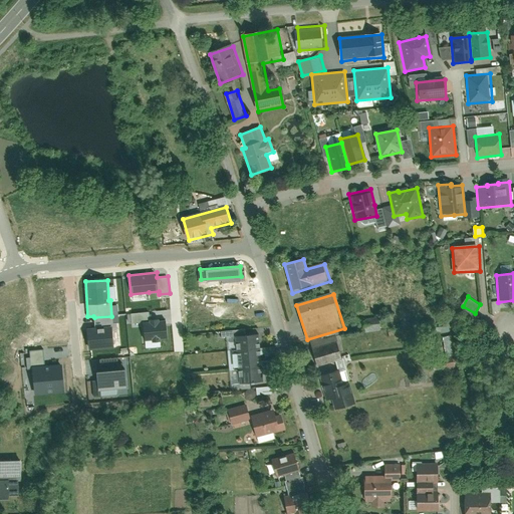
[(150,310),(131,311),(132,322),(144,321),(145,338),(153,338),(153,340),(161,339),(161,336),(168,336),(167,319),(160,319),(160,317),(150,318),(150,310)]
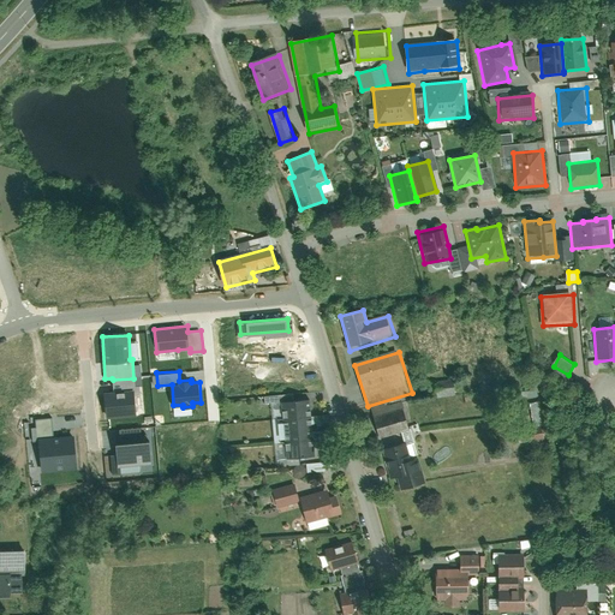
[(114,394),(106,395),(108,418),(135,416),(133,396),(141,396),(139,388),(135,388),(133,378),(113,380),(114,394)]
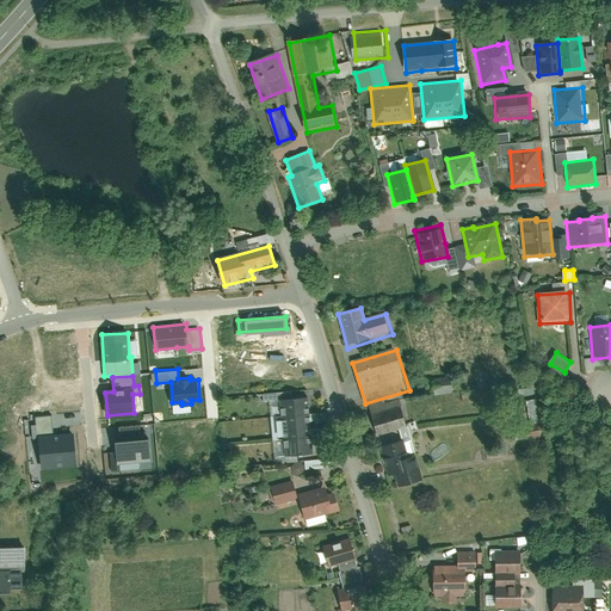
[(281,413),(309,411),(308,396),(279,399),(281,413)]
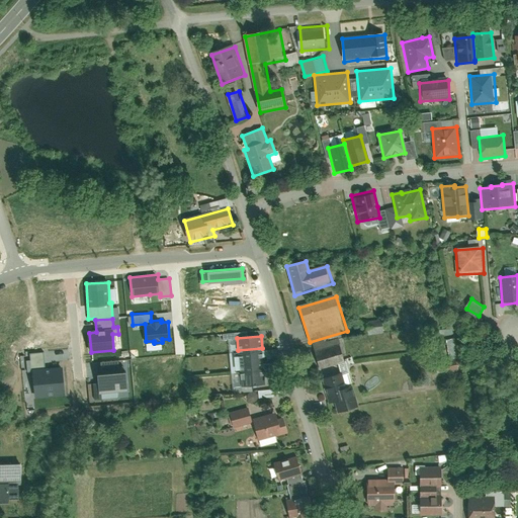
[(455,338),(446,340),(452,359),(460,356),(455,338)]
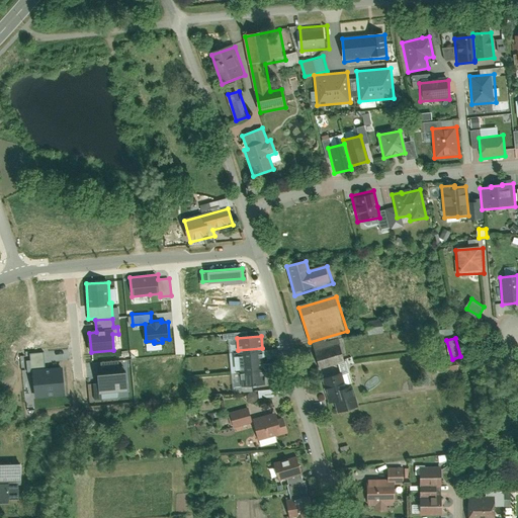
[(321,371),(347,363),(341,345),(316,353),(321,371)]
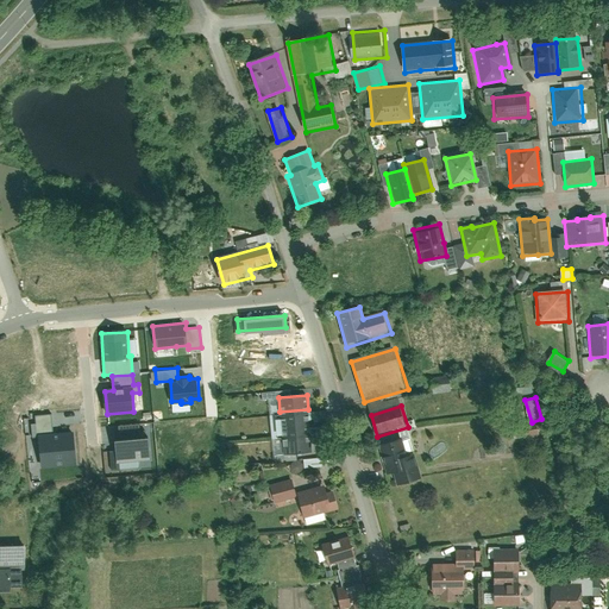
[(281,426),(309,424),(308,409),(280,412),(281,426)]
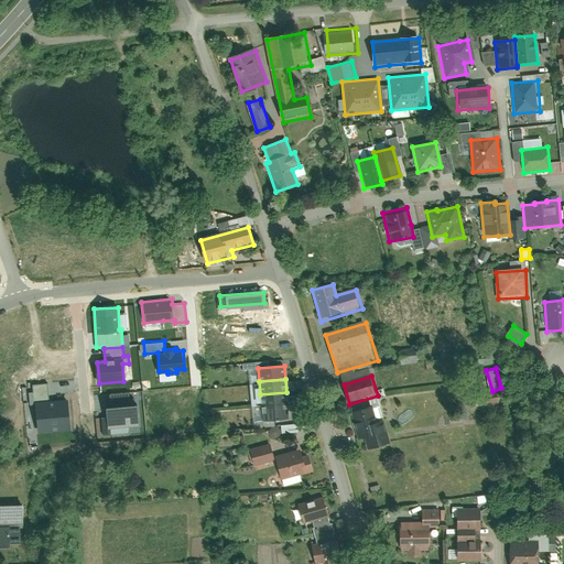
[(49,399),(47,382),(34,383),(38,432),(72,429),(69,398),(49,399)]
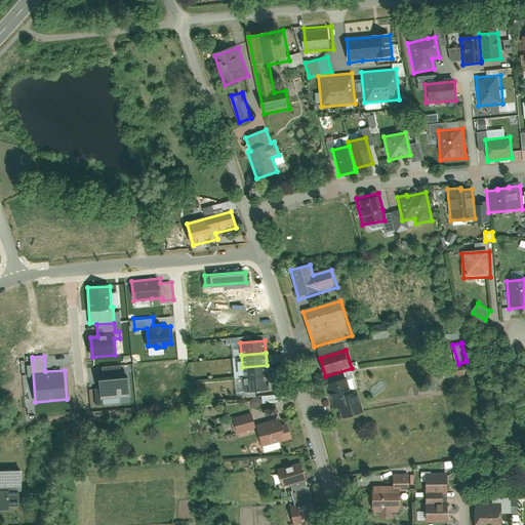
[(120,364),(103,366),(104,378),(98,378),(101,398),(129,394),(127,375),(122,376),(120,364)]
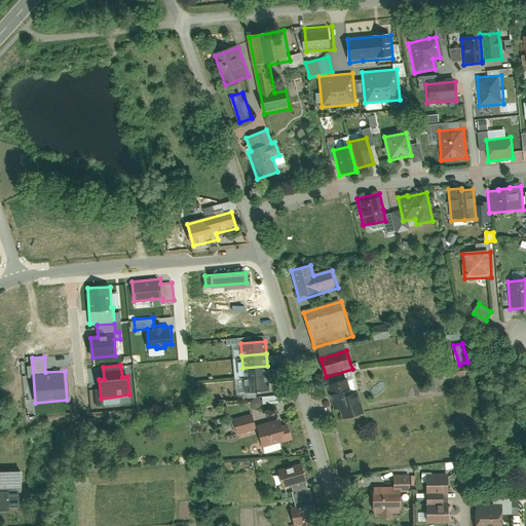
[(242,380),(268,379),(267,366),(242,368),(242,380)]
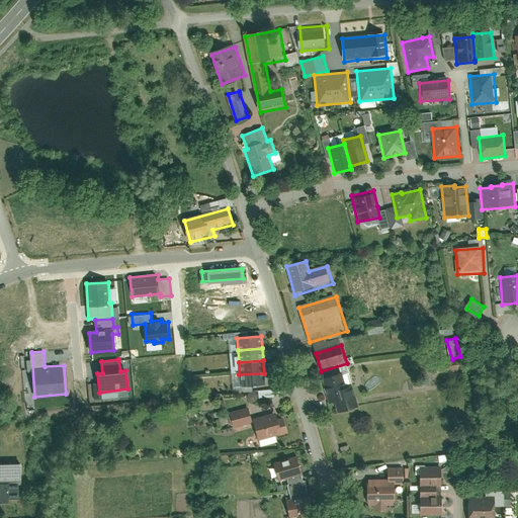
[(339,414),(358,408),(352,386),(345,389),(341,372),(323,378),(329,398),(334,397),(339,414)]
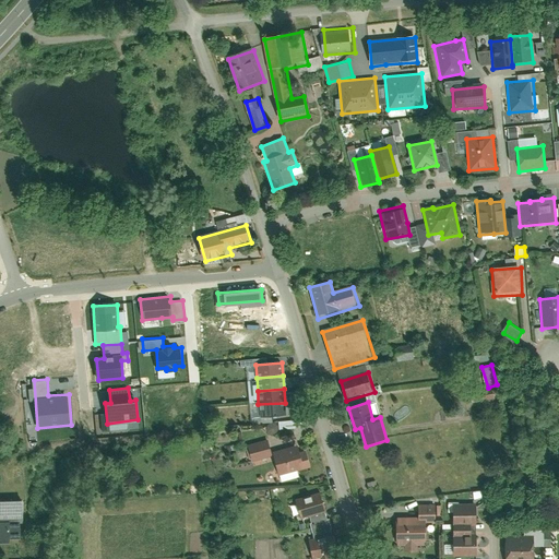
[(259,417),(286,416),(285,403),(258,404),(259,417)]
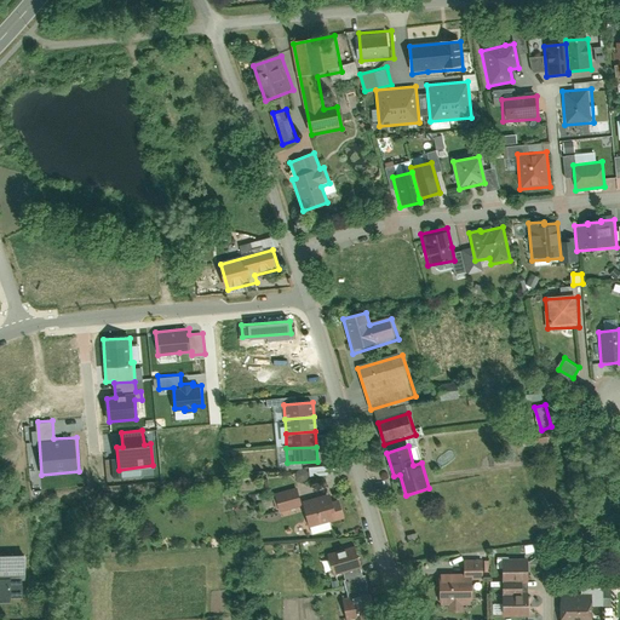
[(311,476),(328,475),(327,466),(311,466),(311,476)]
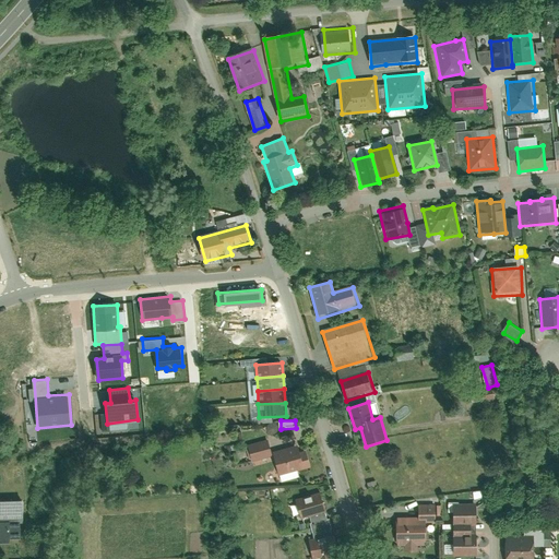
[(300,445),(274,453),(281,476),(299,471),(301,479),(321,474),(314,451),(302,454),(300,445)]
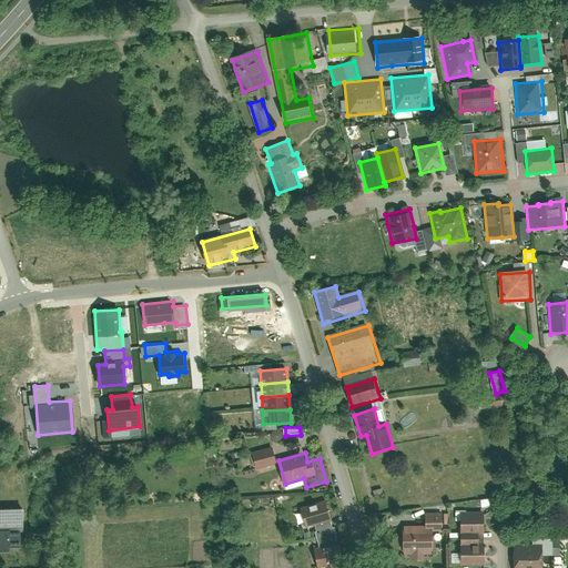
[(324,501),(301,508),(306,528),(330,521),(324,501)]
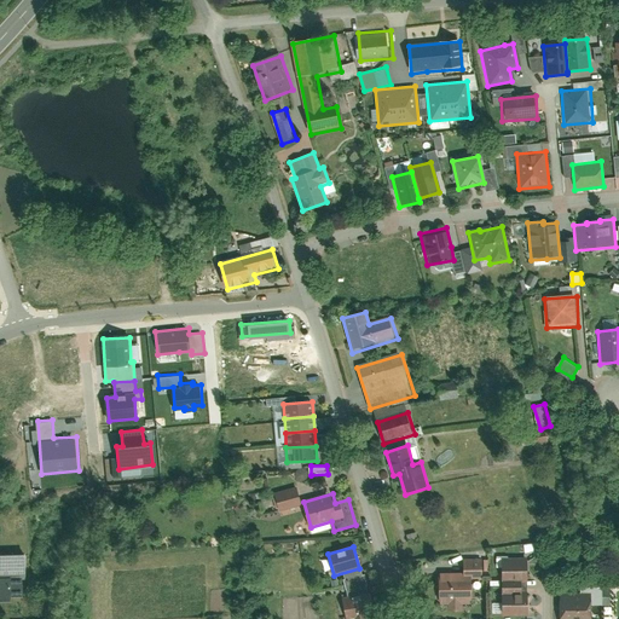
[(0,554),(0,599),(11,599),(10,594),(22,594),(21,554),(0,554)]
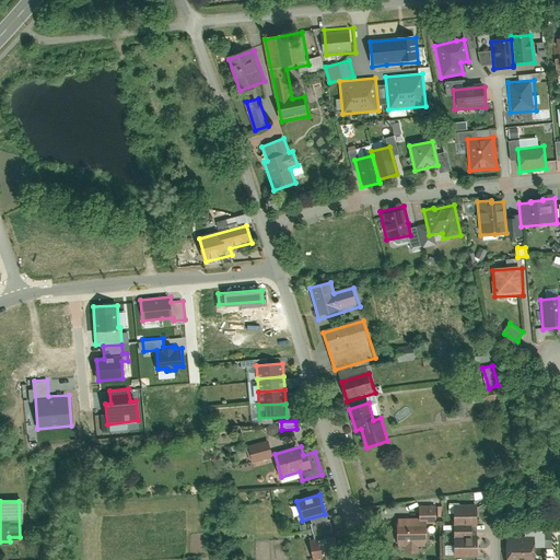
[(404,553),(417,553),(417,548),(427,548),(427,525),(434,525),(435,505),(417,505),(417,520),(397,520),(396,548),(404,548),(404,553)]
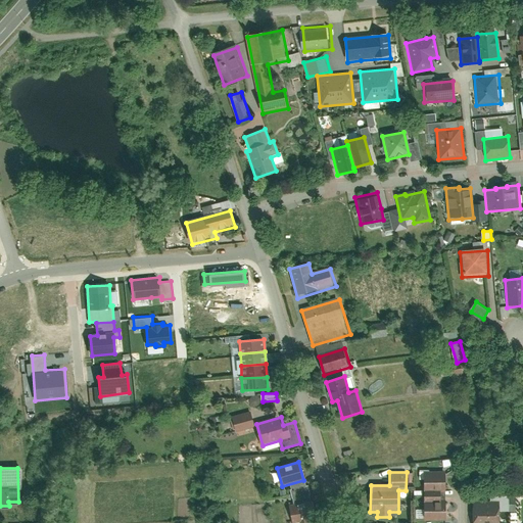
[(423,492),(444,492),(444,472),(423,472),(423,492)]
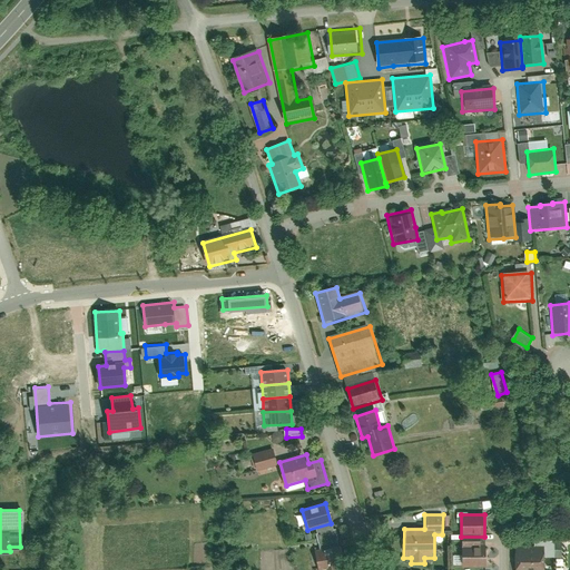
[(320,569),(341,569),(341,568),(346,567),(342,547),(316,552),(320,569)]
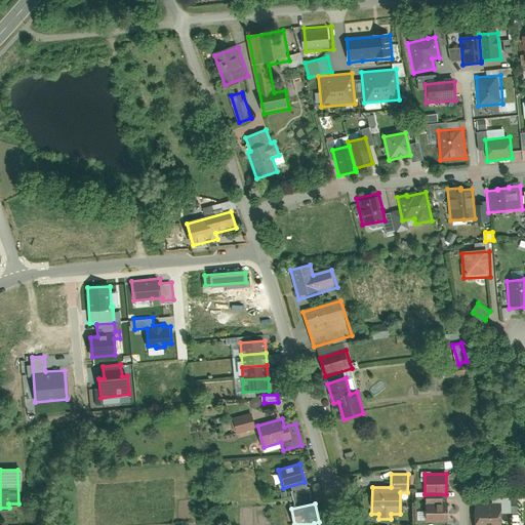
[(475,503),(474,524),(500,524),(501,505),(475,503)]
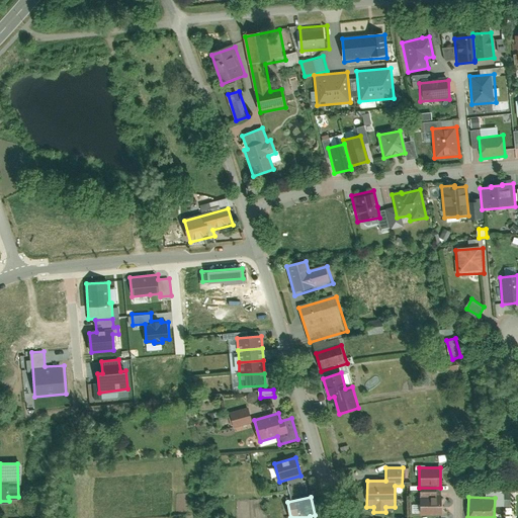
[(420,498),(420,516),(441,516),(441,498),(420,498)]
